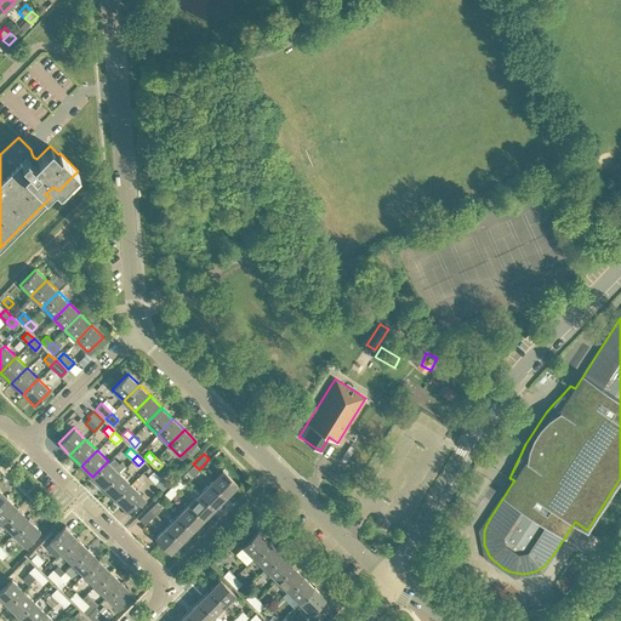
[(103,488),(119,472),(125,466),(120,461),(114,467),(108,461),(92,477),(103,488)]
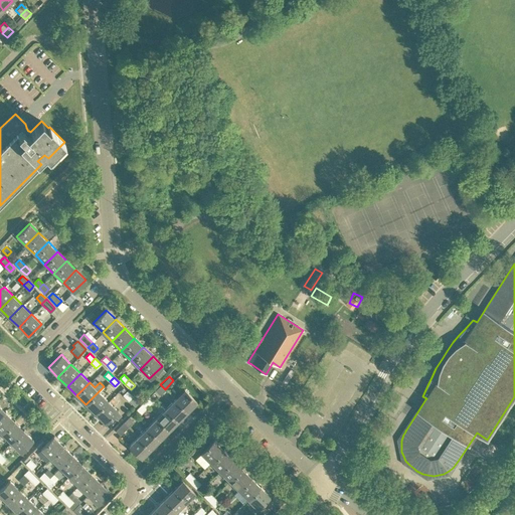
[(165,389),(160,384),(155,390),(160,394),(165,389)]
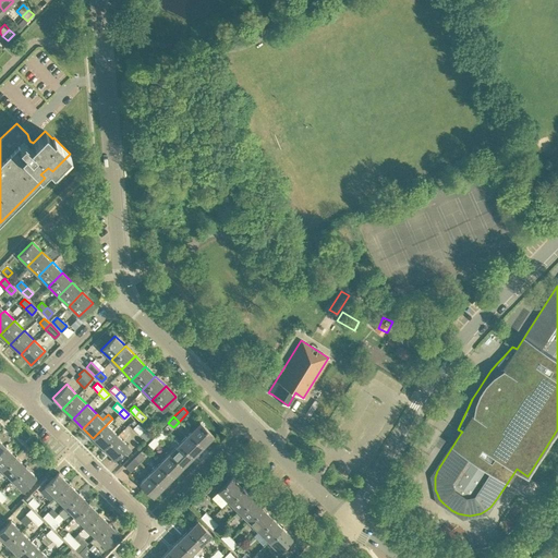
[(199,422),(190,432),(203,446),(214,435),(199,422)]
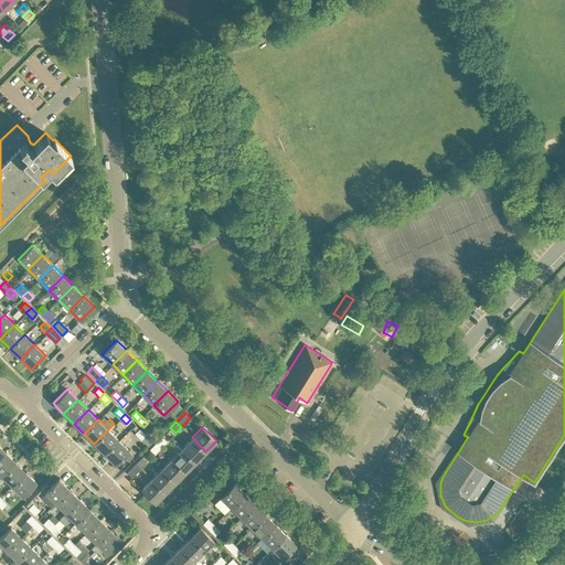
[(135,433),(140,439),(146,434),(139,428),(135,433)]
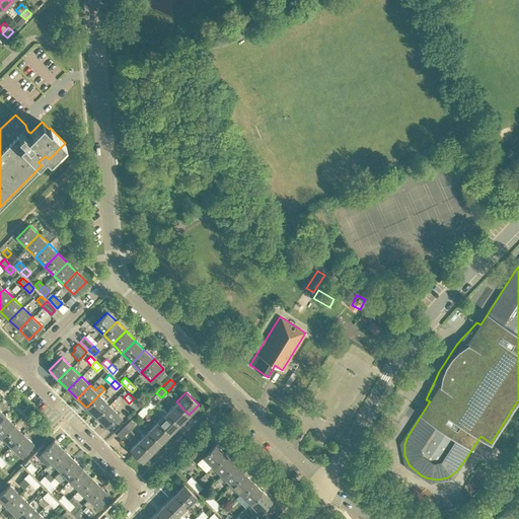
[(86,408),(96,418),(108,404),(99,394),(86,408)]
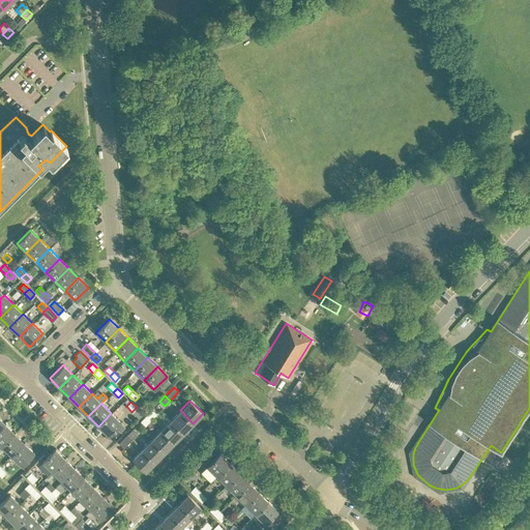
[(529,408),(501,452),(509,458),(529,425),(529,408)]
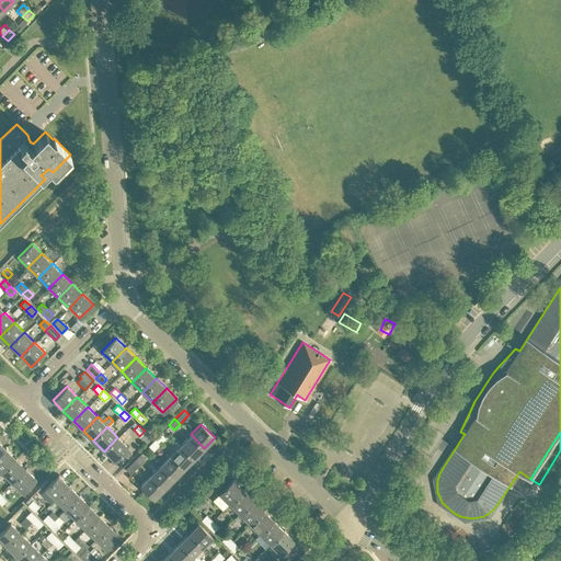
[(160,434),(155,439),(159,444),(165,438),(160,434)]
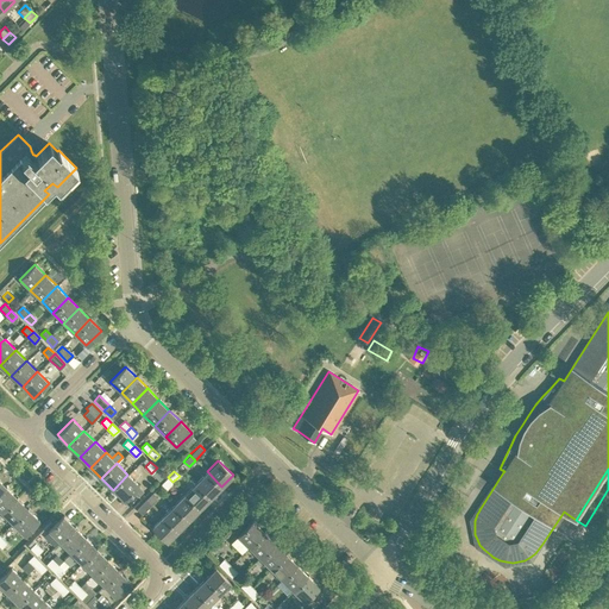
[(207,471),(195,482),(211,497),(221,487),(207,471)]
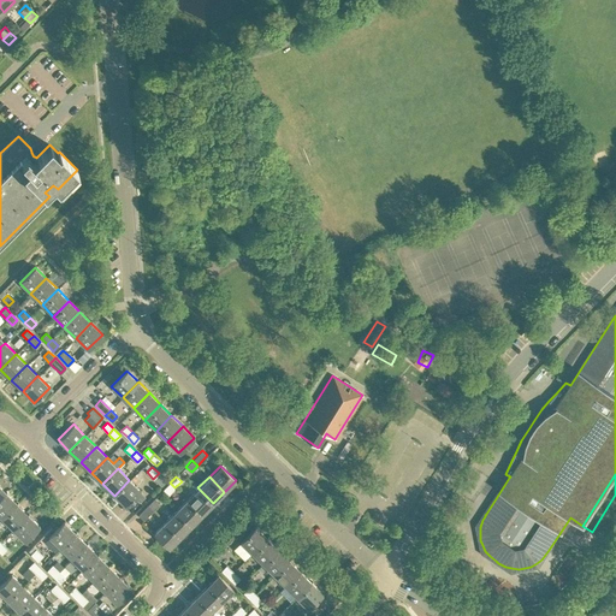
[(129,480),(114,496),(125,507),(135,497),(140,492),(141,491),(129,480)]
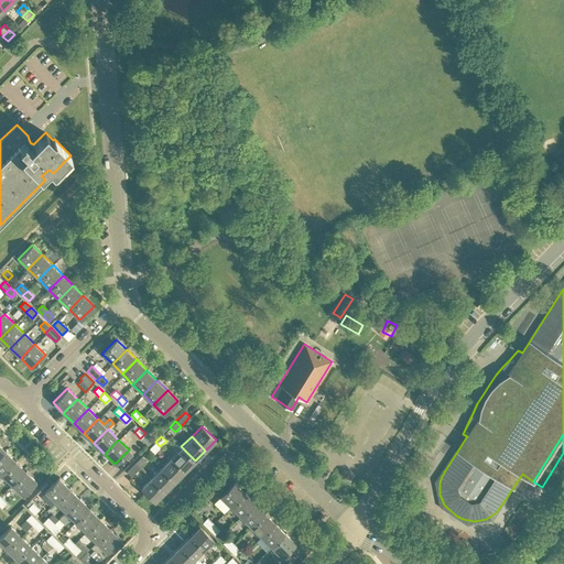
[(160,446),(155,442),(150,447),(154,452),(160,446)]
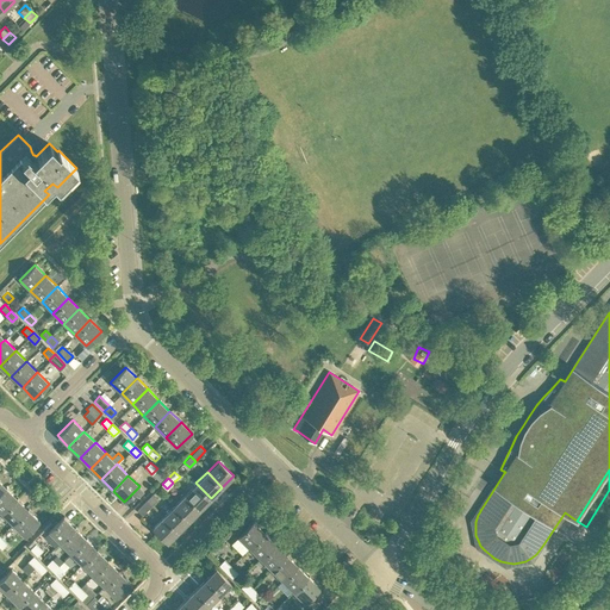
[(195,483),(185,495),(200,509),(211,498),(195,483)]
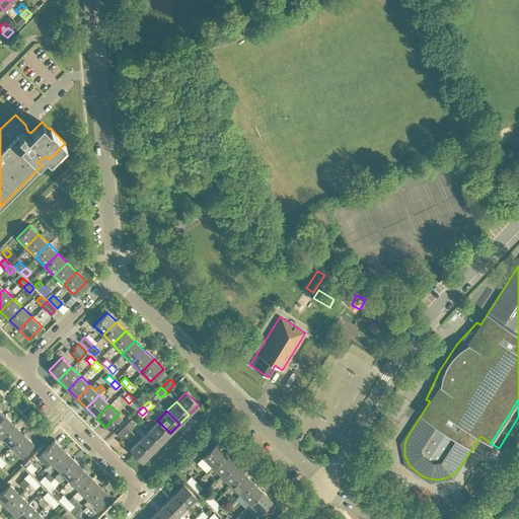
[(0,419),(0,436),(1,437),(14,424),(5,415),(0,419)]
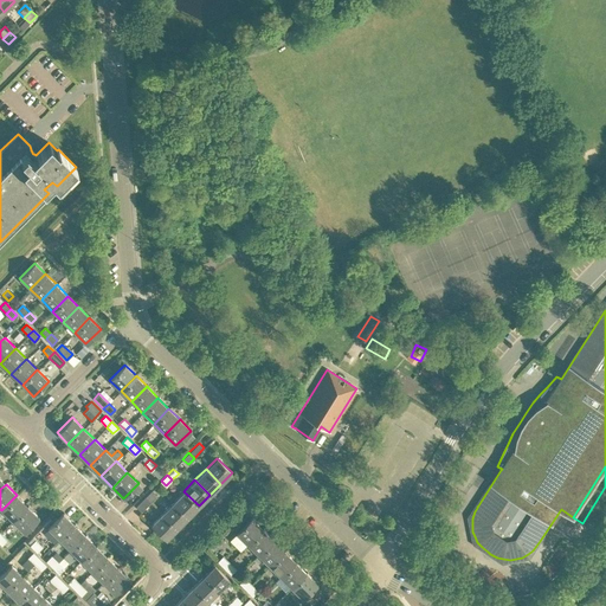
[(137,484),(133,489),(136,494),(142,488),(137,484)]
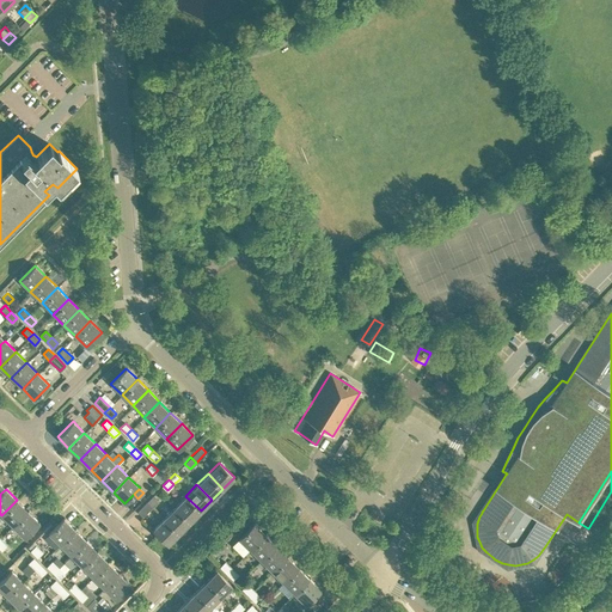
[(153,495),(147,501),(152,507),(159,500),(153,495)]
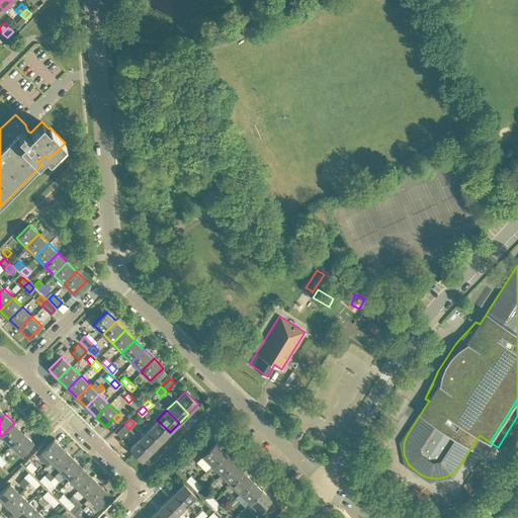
[(157,420),(148,429),(161,442),(170,432),(157,420)]
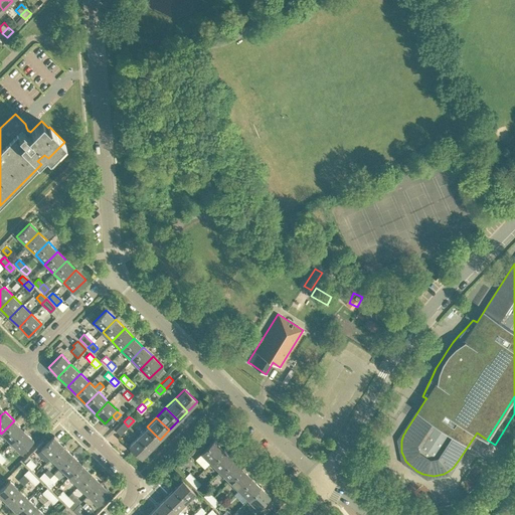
[(1,434),(10,443),(23,430),(14,420),(1,434)]
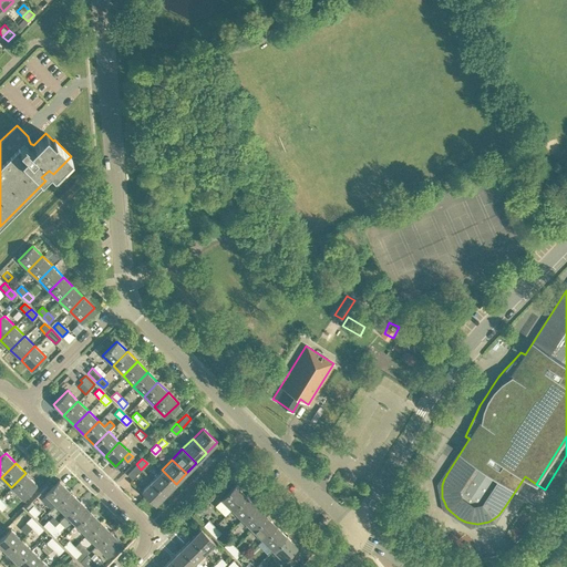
[(141,470),(136,464),(127,474),(132,478),(141,470)]
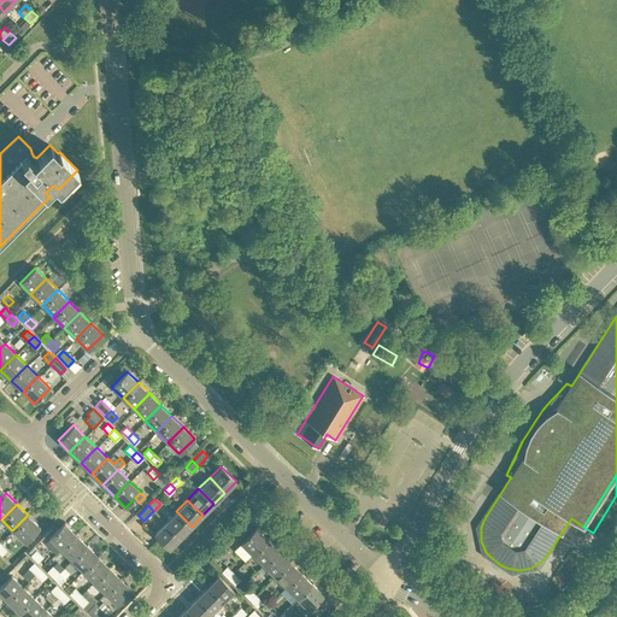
[(176,511),(165,522),(181,538),(192,527),(176,511)]
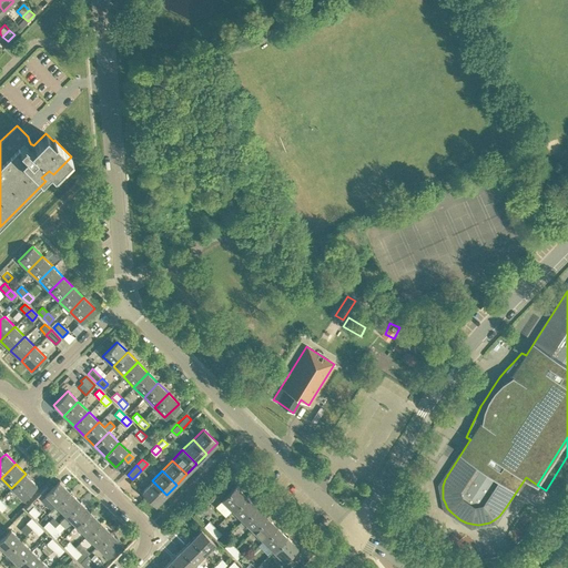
[(26,474),(11,488),(22,499),(37,485),(26,474)]
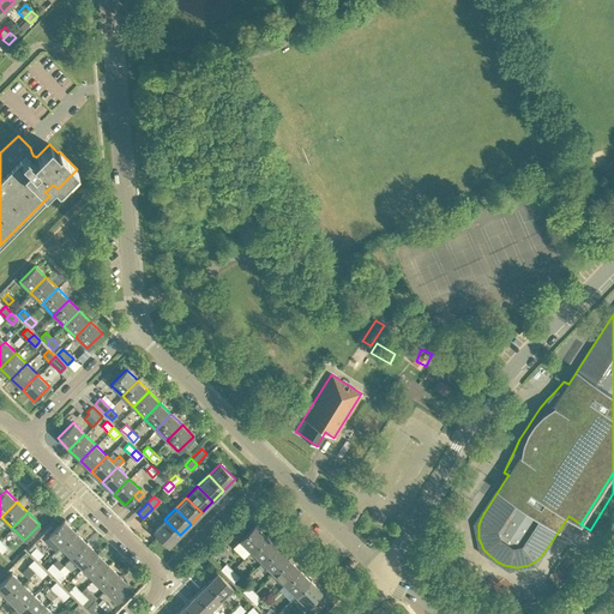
[(48,535),(60,546),(74,530),(64,519),(48,535)]
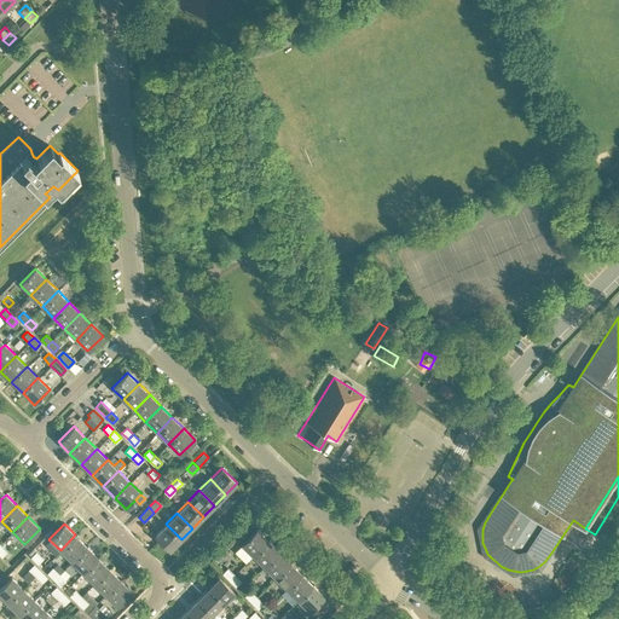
[(181,539),(166,524),(154,536),(169,550),(181,539)]
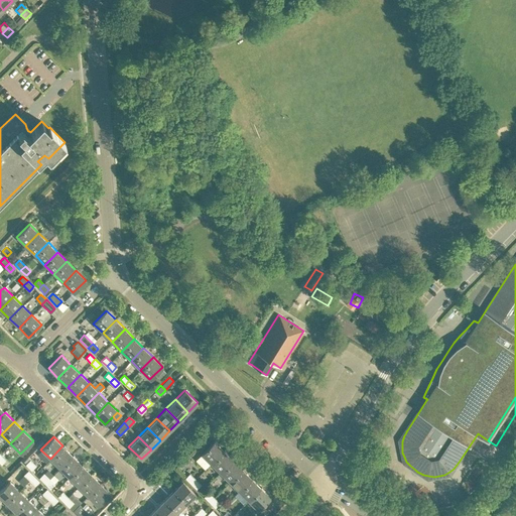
[(196,448),(211,463),(223,450),(214,440),(211,443),(206,438),(196,448)]
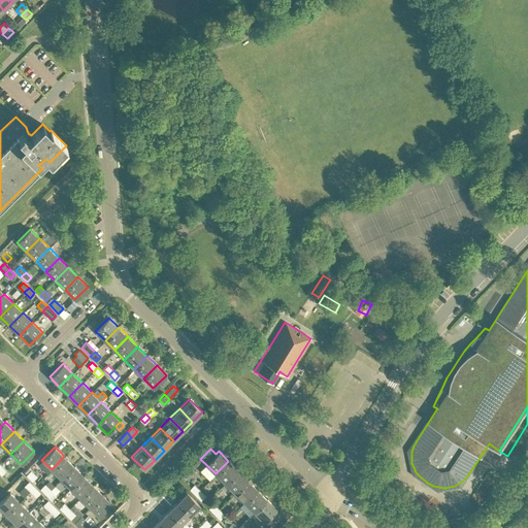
[(52,469),(61,480),(74,466),(64,456),(52,469)]
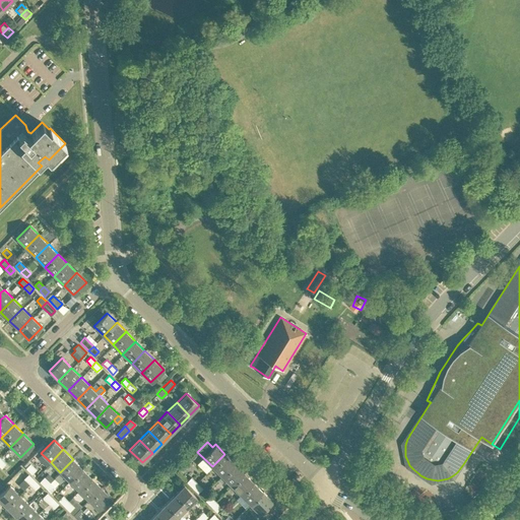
[(212,466),(221,476),(235,463),(224,454),(212,466)]
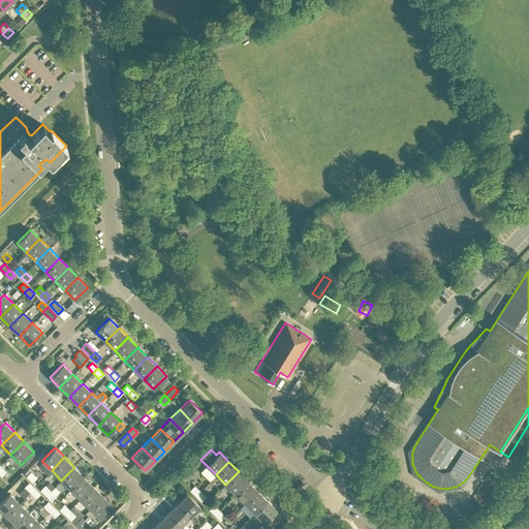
[(61,480),(70,490),(84,476),(74,467),(61,480)]
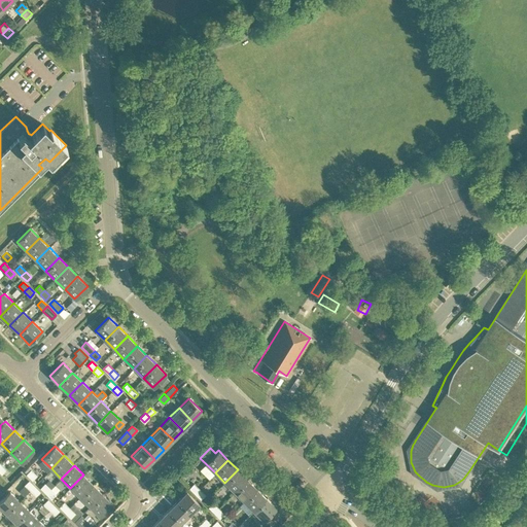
[(32,480),(36,475),(28,467),(24,471),(32,480)]
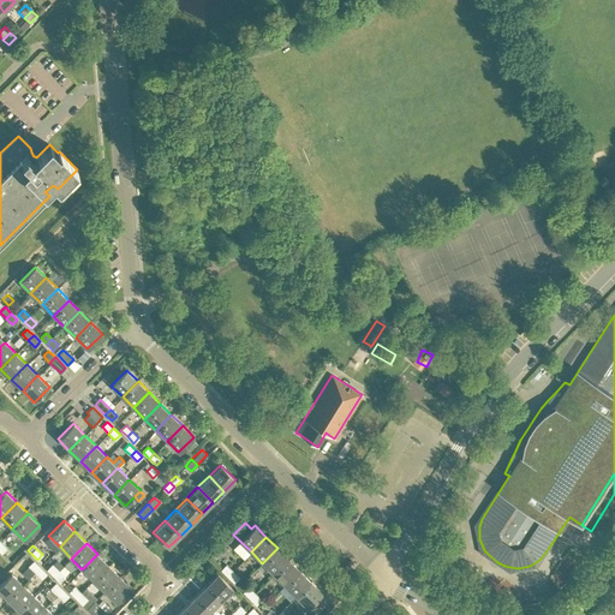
[(262,563),(273,574),(288,559),(278,548),(262,563)]
